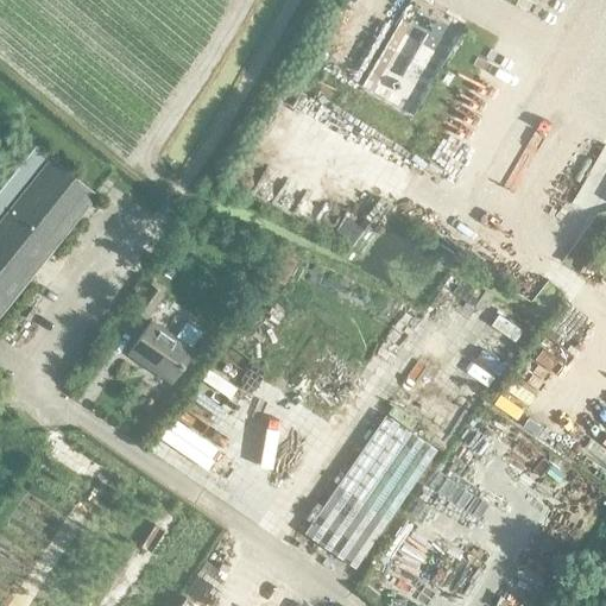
[(0,159),(0,319),(99,196),(51,158),(21,133),(0,159)]
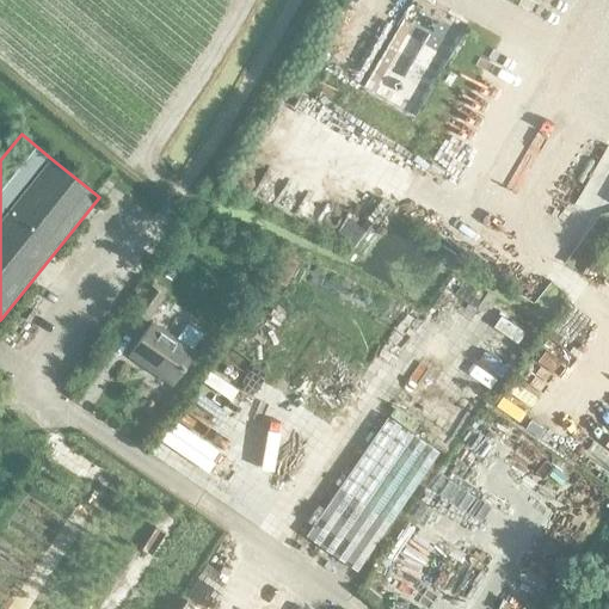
[(152,287),(135,313),(148,323),(166,296),(152,287)]
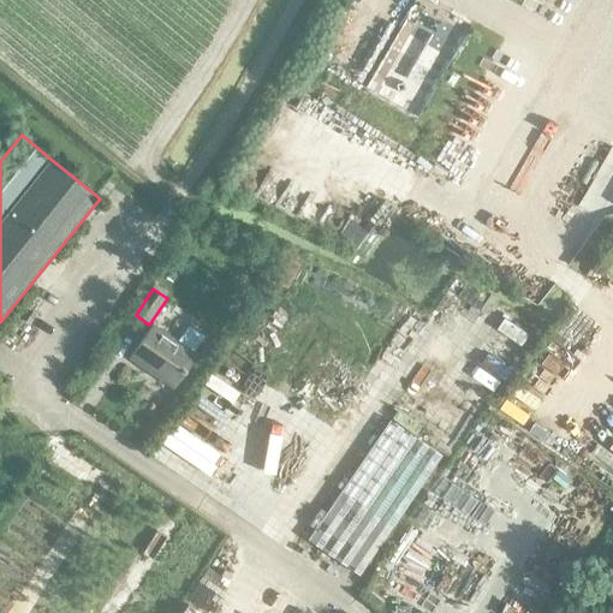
[(155,326),(132,359),(174,388),(197,355),(155,326)]
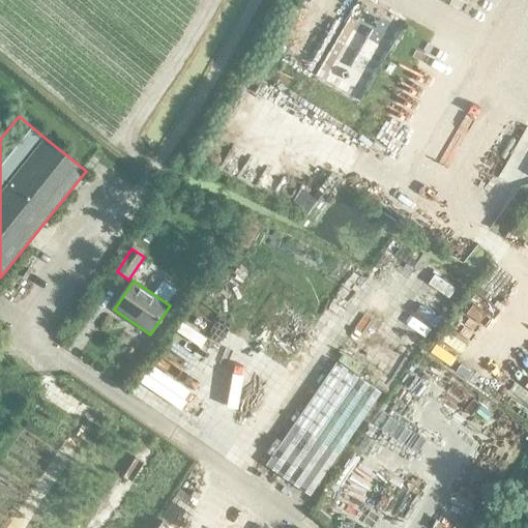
[(381,393),(336,362),(295,423),(340,453),(381,393)]
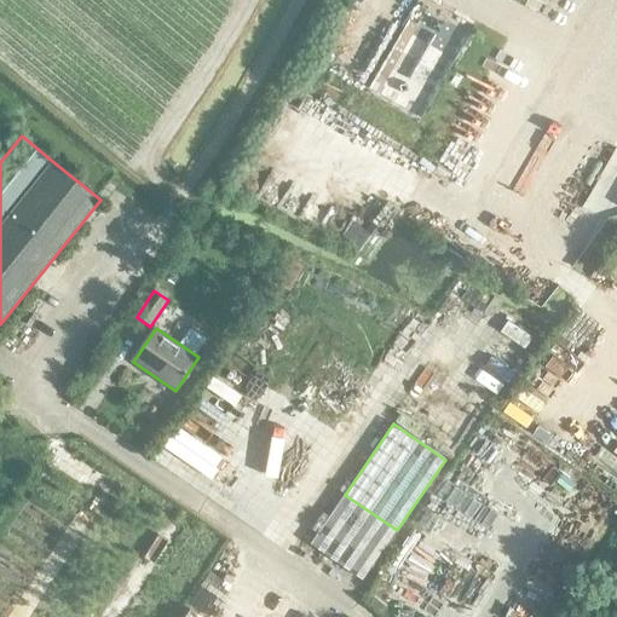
[(345,495),(311,543),(363,580),(397,530),(345,495)]
